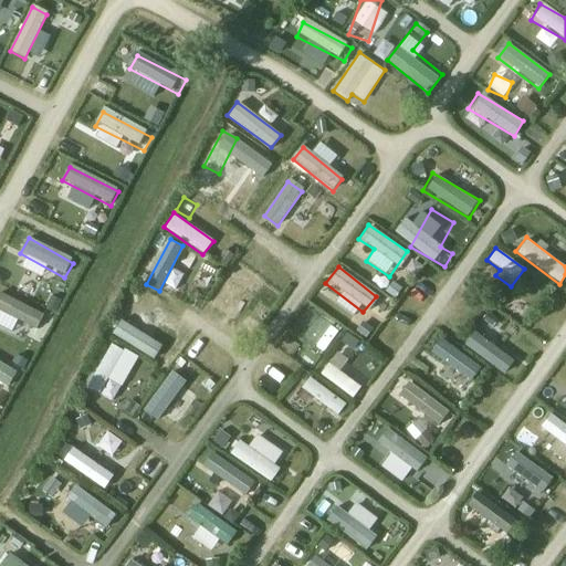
[(159,302),(146,295),(123,339),(135,346),(159,302)]
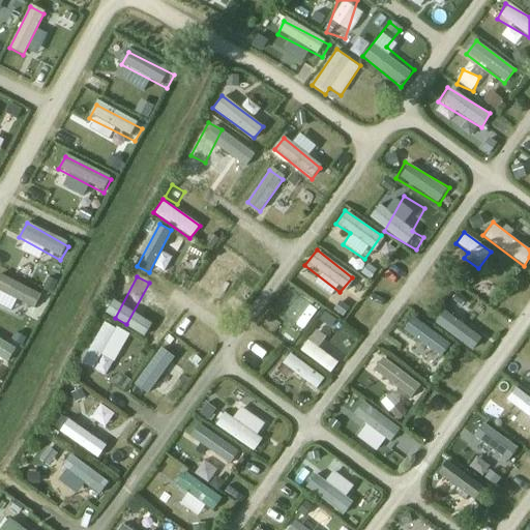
[(43,302),(0,277),(0,296),(34,317),(43,302)]
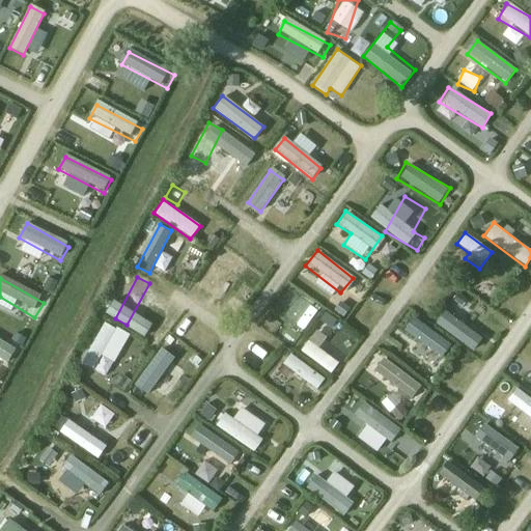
[(484,331),(449,308),(438,326),(473,350),(484,331)]
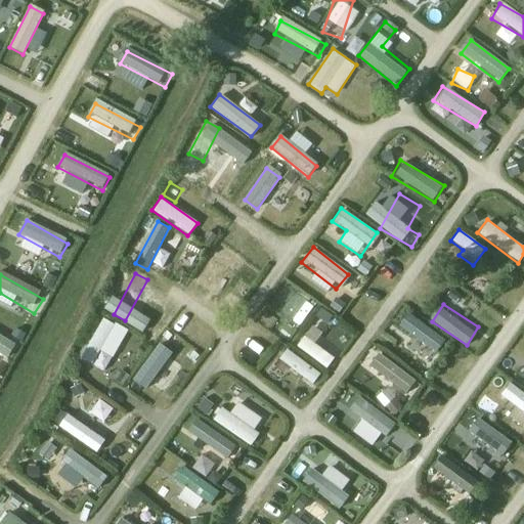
[(289,341),(301,322),(284,310),(277,318),(265,310),(258,320),(289,341)]
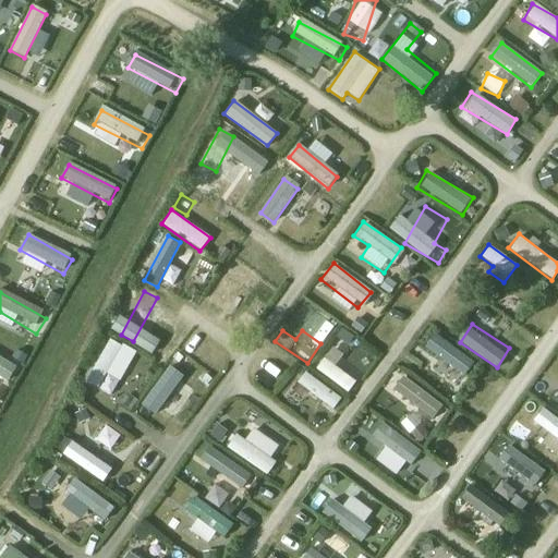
[(431,335),(415,356),(446,377),(461,355),(431,335)]
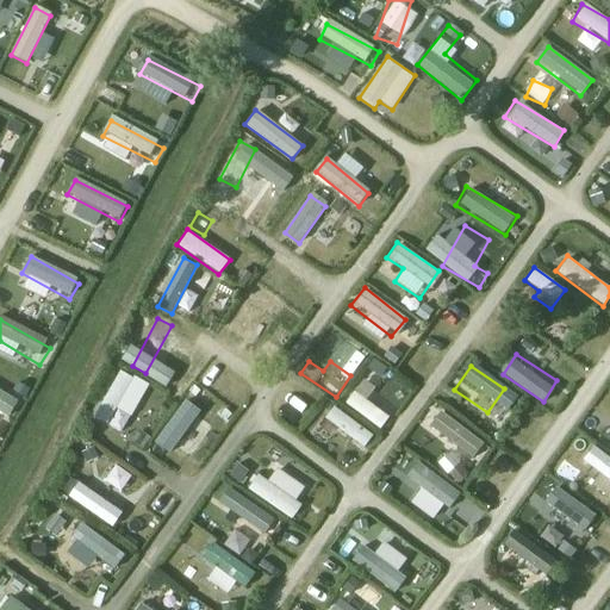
[(131,380),(118,373),(92,422),(106,429),(131,380)]
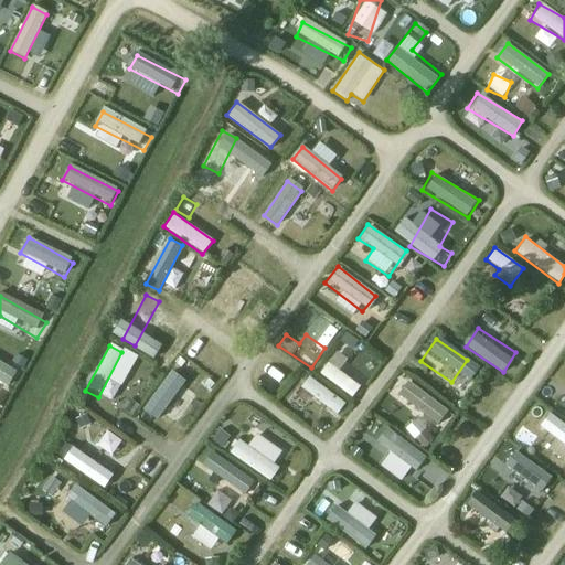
[(328,362),(318,373),(351,398),(361,386),(328,362)]
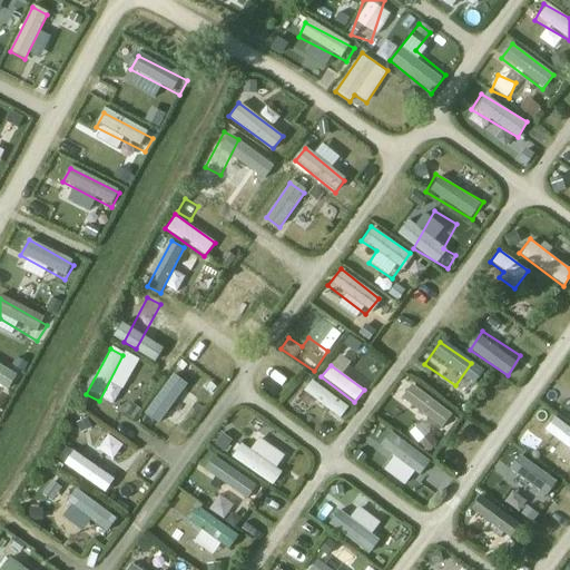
[(20,380),(0,367),(0,389),(9,394),(20,380)]
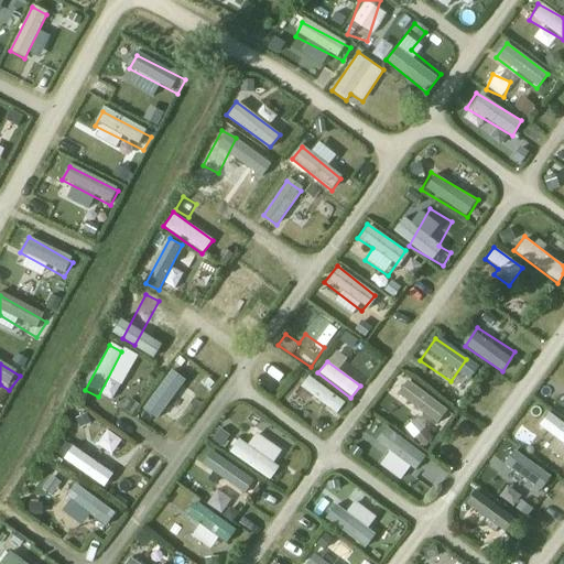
[(299,388),(335,415),(345,403),(307,375),(299,388)]
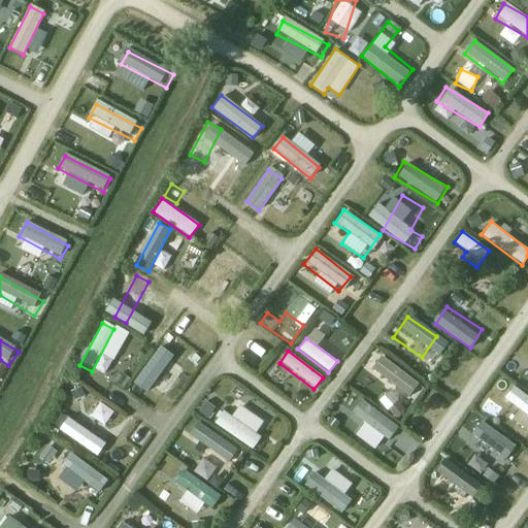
[(375,354),(364,368),(407,398),(418,384),(375,354)]
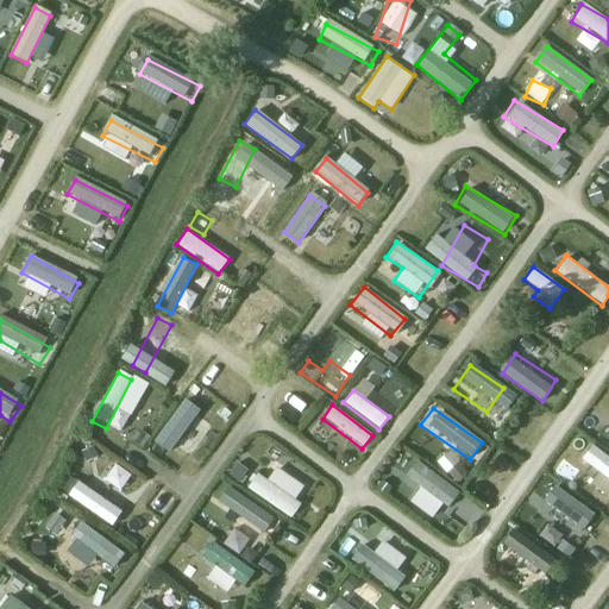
[(202,456),(164,428),(155,441),(193,469),(202,456)]
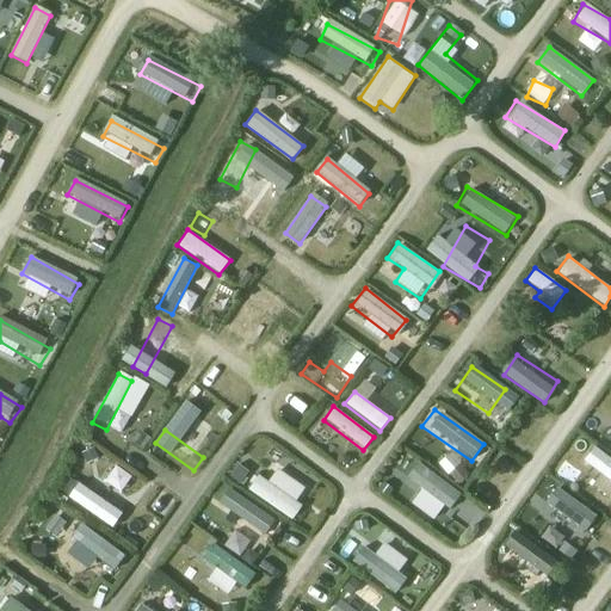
[(610,483),(610,458),(593,445),(581,461),(610,483)]
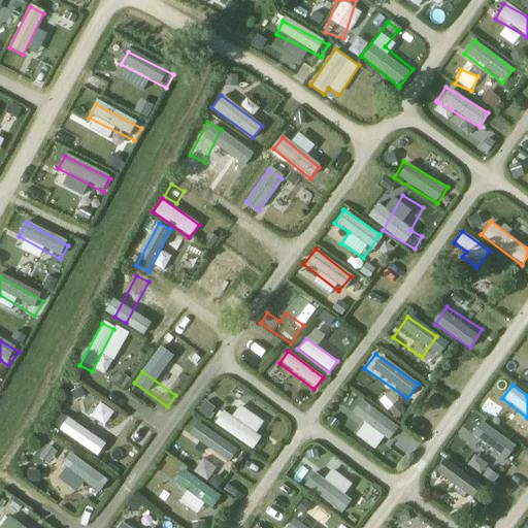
[(386,443),(398,427),(351,392),(339,406),(362,424),(354,434),(372,449),(380,438),(386,443)]
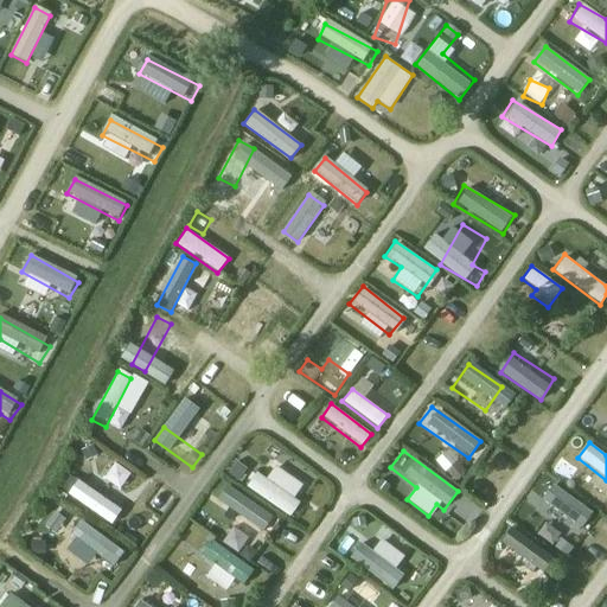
[(117,487),(127,471),(109,461),(100,478),(117,487)]
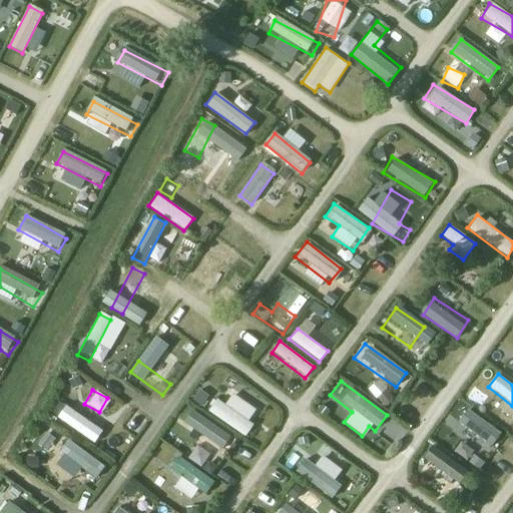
[(253,427),(217,399),(208,411),(244,439),(253,427)]
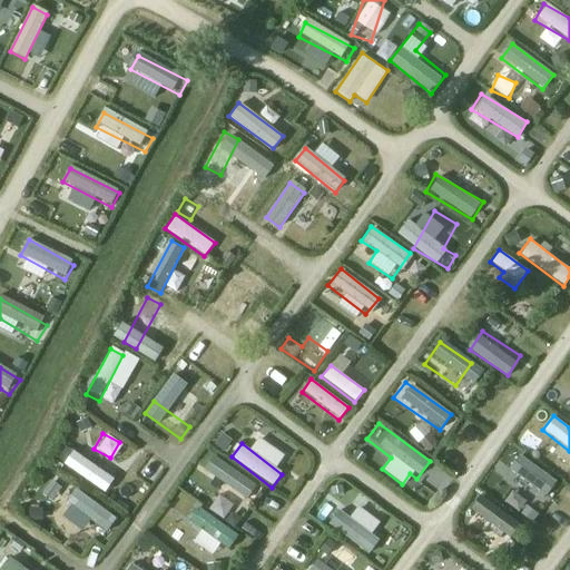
[(497,462),(530,485),(538,473),(505,450),(497,462)]
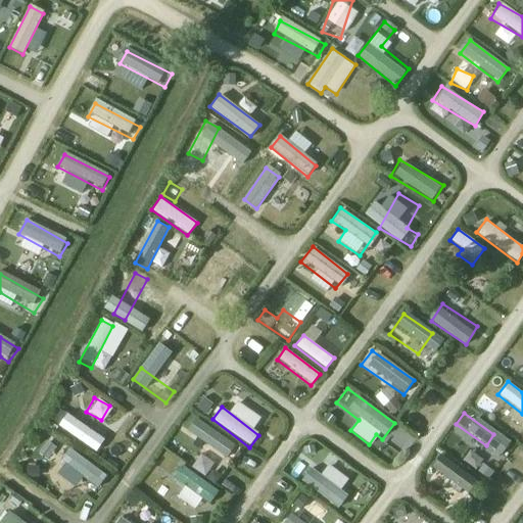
[(105,439),(66,415),(57,428),(96,453),(105,439)]
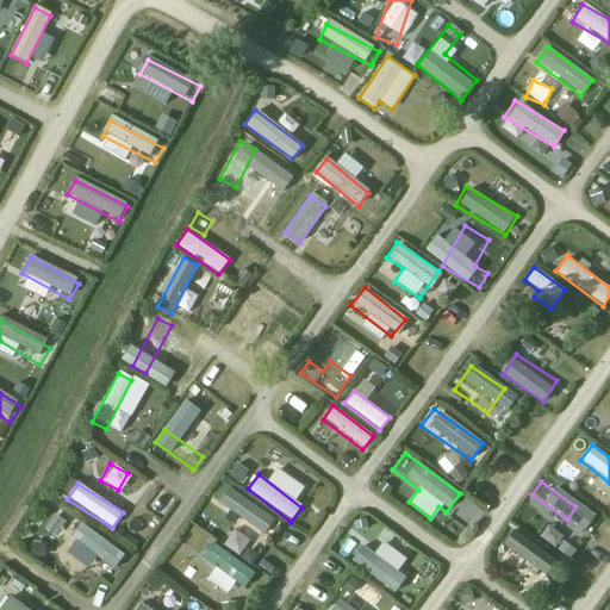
[(274,521),(235,493),(225,506),(265,535),(274,521)]
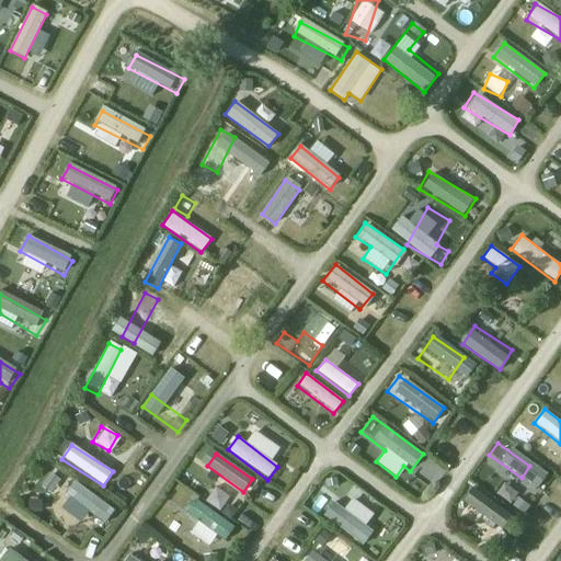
[(115,512),(75,484),(66,496),(106,524),(115,512)]
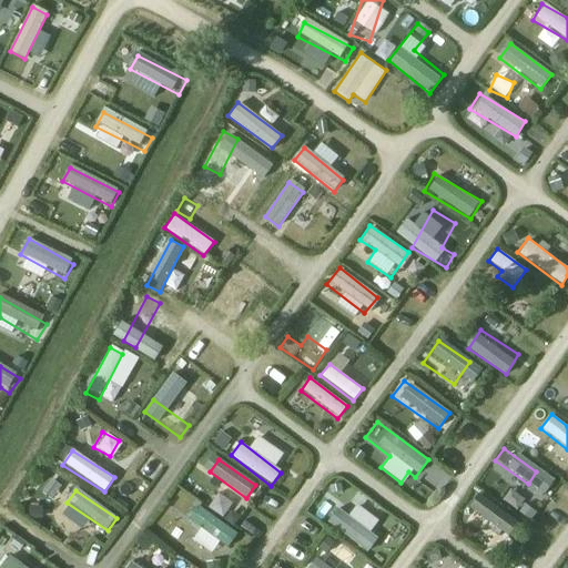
[(508,534),(516,519),(476,498),(468,511),(508,534)]
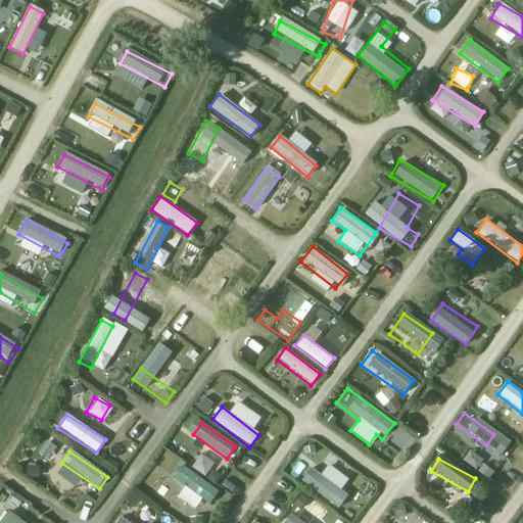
[(219,492),(182,467),(173,479),(209,505),(219,492)]
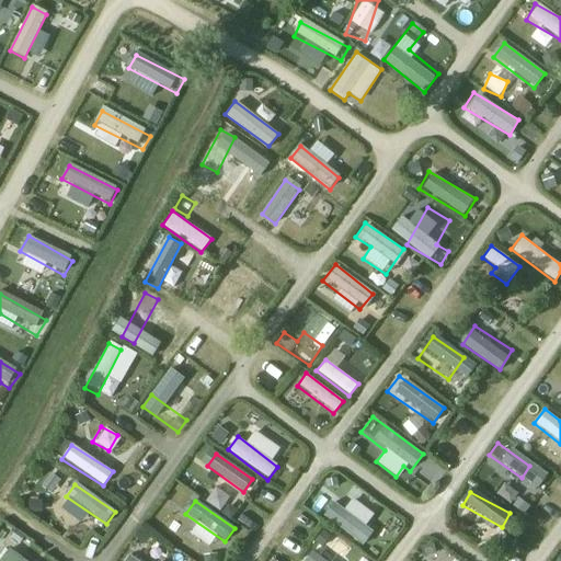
[(374,531),(332,504),(323,517),(365,545),(374,531)]
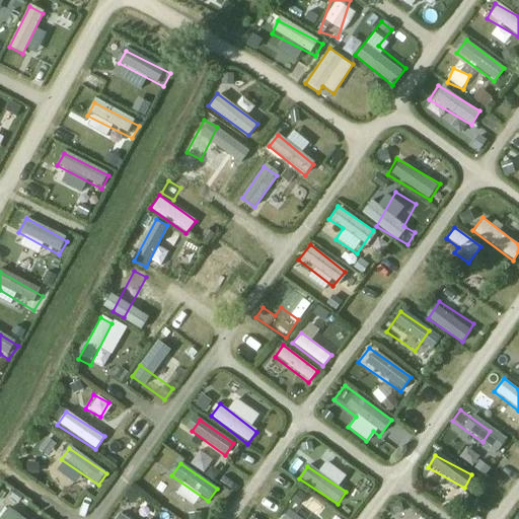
[(396,499),(388,510),(400,518),(410,518),(415,513),(396,499)]
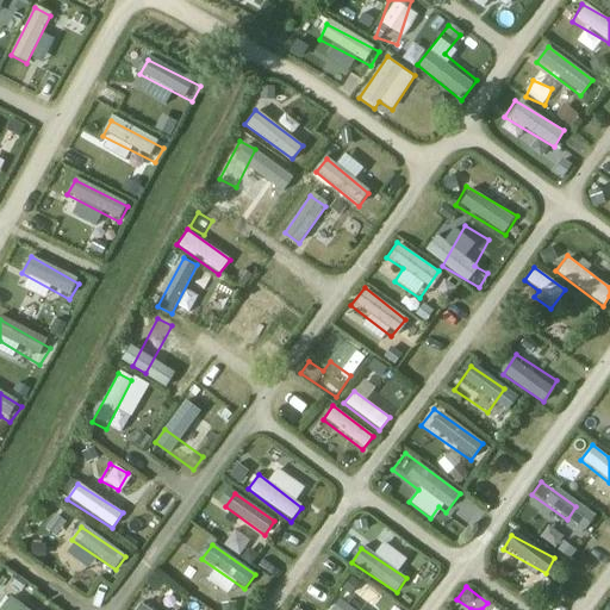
[(26,609),(8,597),(0,608),(0,609),(26,609)]
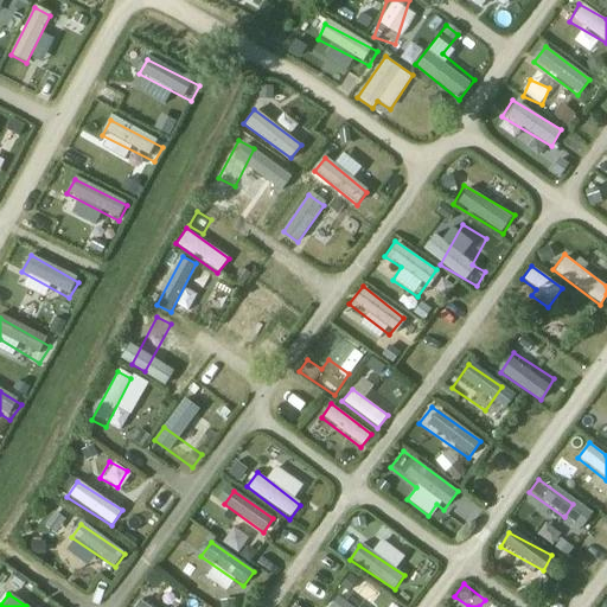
[(606,606),(606,596),(604,594),(595,606),(606,606)]
